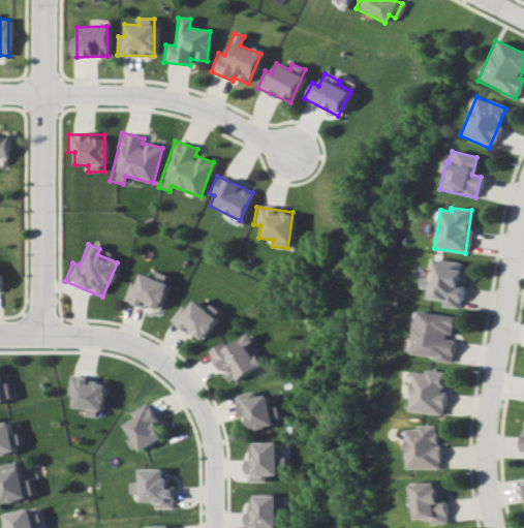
[(463,262),(432,259),(430,279),(421,278),(420,288),(426,289),(425,299),(441,301),(441,307),(457,309),(463,262)]
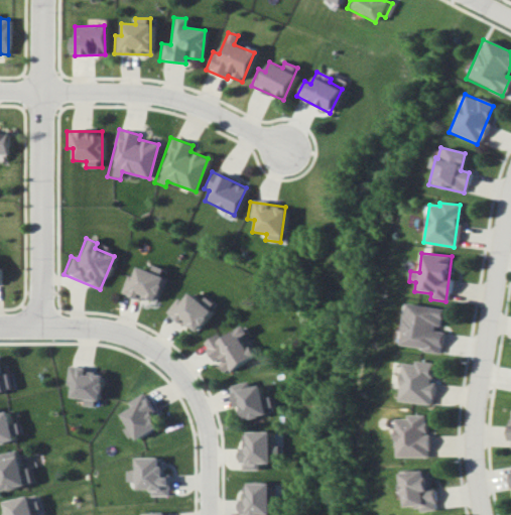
[(135,266),(131,277),(125,275),(118,292),(151,305),(165,271),(150,265),(148,271),(135,266)]
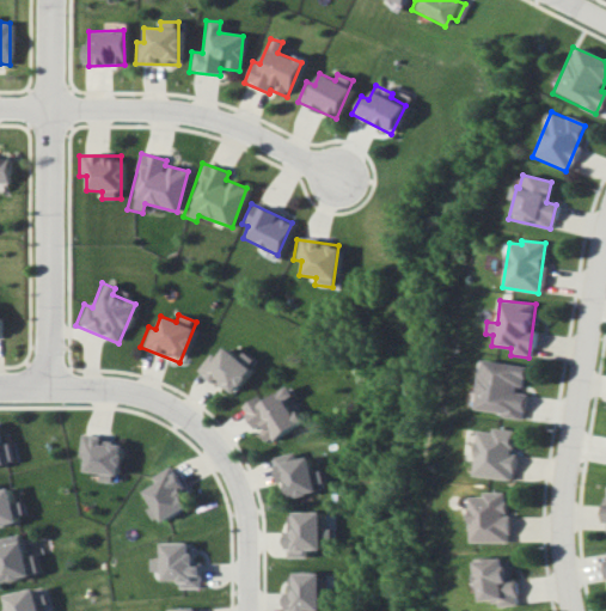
[(228,396),(255,362),(240,352),(237,358),(222,347),(214,358),(208,353),(195,370),(228,396)]
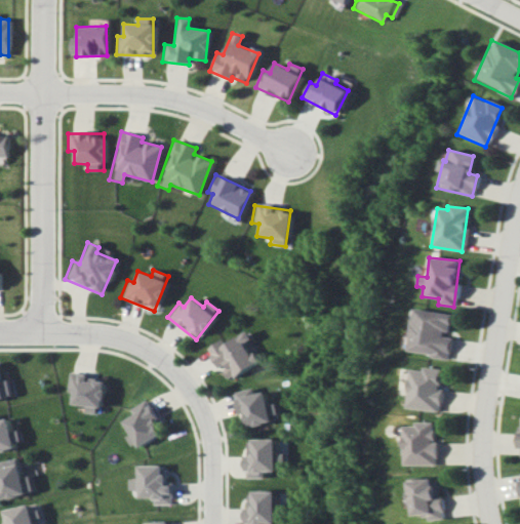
[(450,314),(412,309),(406,353),(447,358),(450,335),(447,335),(450,314)]
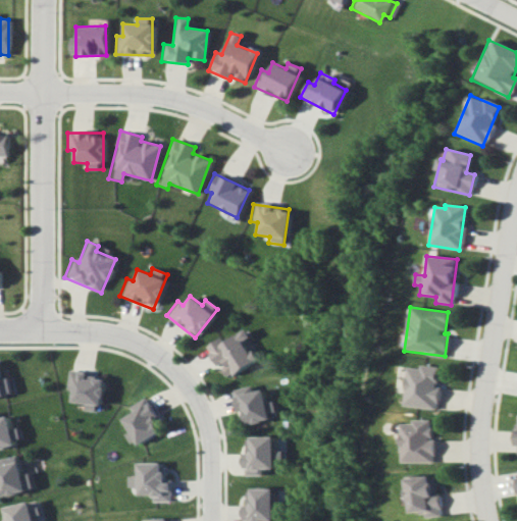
[(220,343),(218,337),(203,347),(215,367),(218,364),(226,377),(258,359),(241,330),(220,343)]
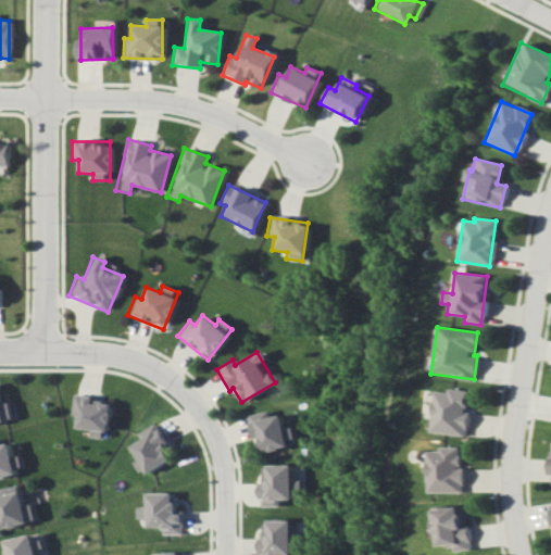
[(464,436),(468,391),(447,389),(447,392),(435,391),(430,432),(464,436)]
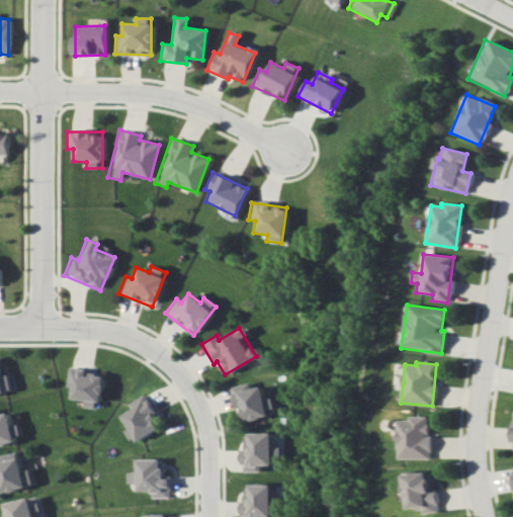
[(101,371),(66,370),(65,388),(70,388),(70,400),(82,401),(82,405),(100,406),(101,371)]
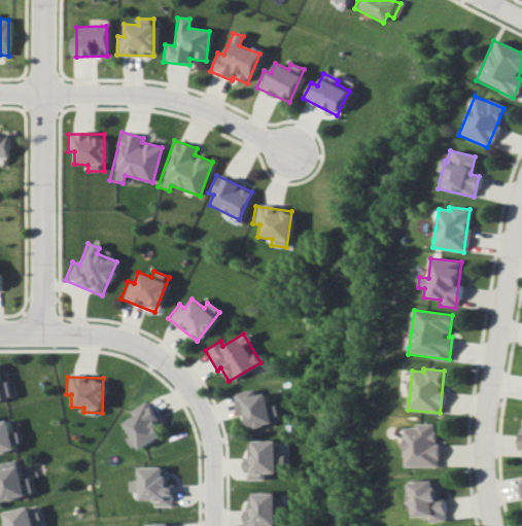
[(0,400),(9,399),(6,382),(0,383),(0,400)]
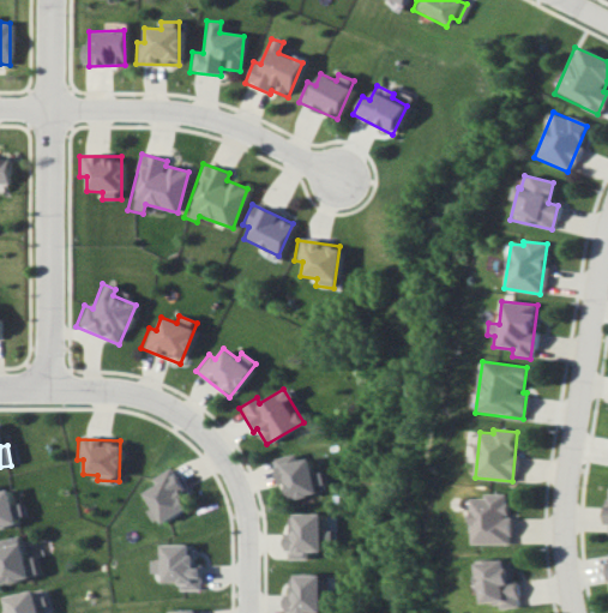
[(269,460),(276,490),(283,488),(287,500),(320,493),(317,474),(312,475),(308,458),(295,462),(293,454),(269,460)]
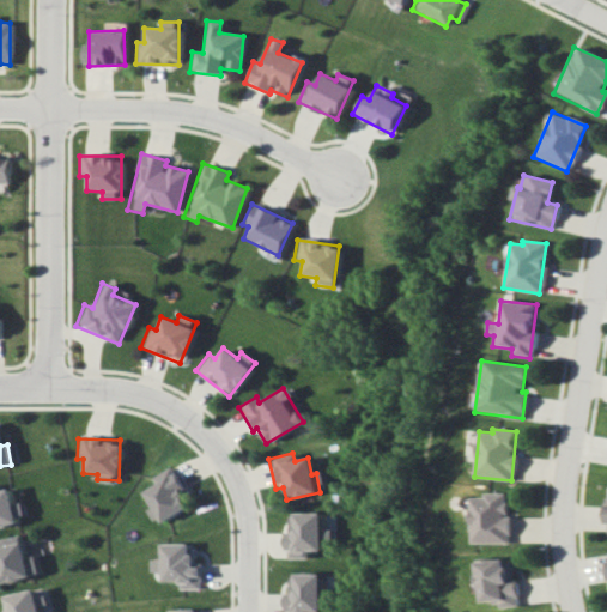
[(147,478),(151,486),(140,491),(147,507),(143,509),(149,525),(187,508),(168,468),(147,478)]
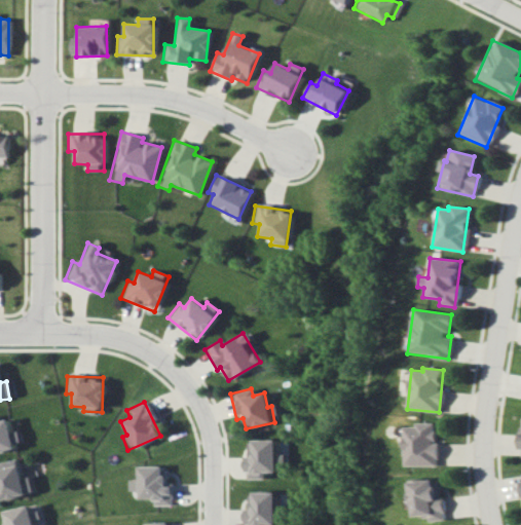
[(0,451),(20,447),(16,430),(9,433),(7,419),(0,420),(0,451)]
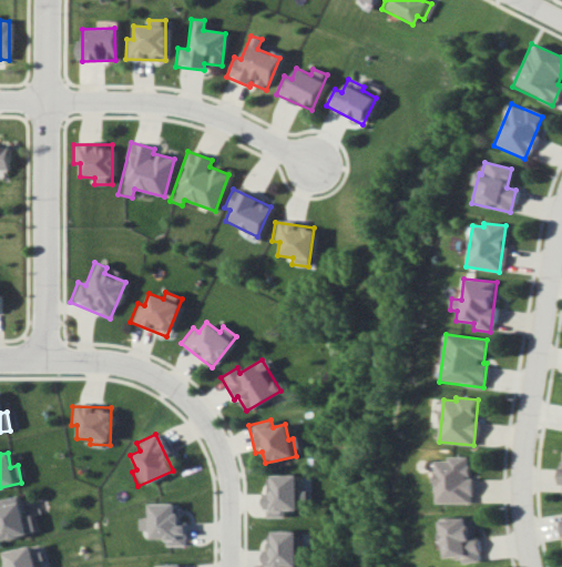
[(437,504),(472,503),(472,478),(469,478),(468,458),(436,459),(437,504)]
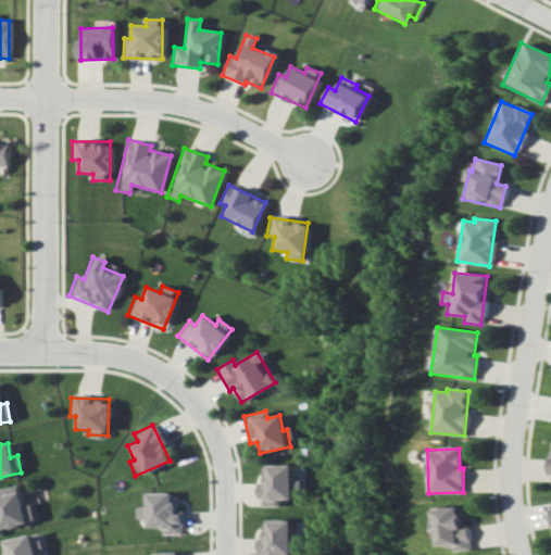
[(290,465),(261,466),(261,483),(254,483),(254,507),(276,507),(276,500),(290,500),(290,465)]
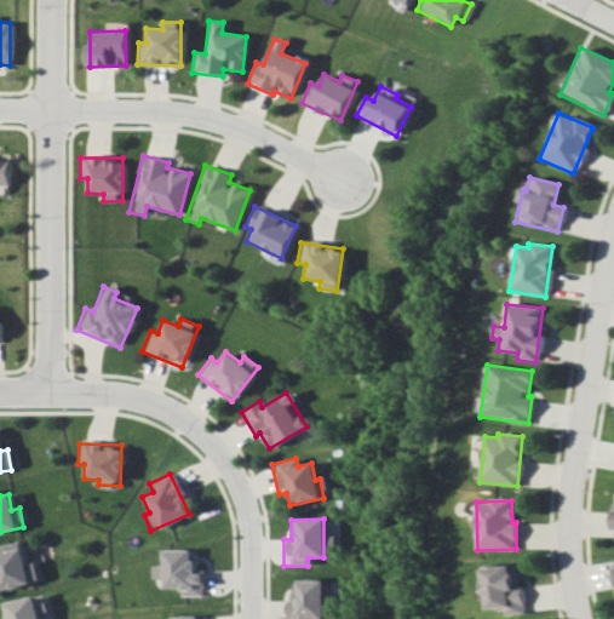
[(38,582),(33,562),(24,565),(18,540),(0,545),(0,591),(38,582)]
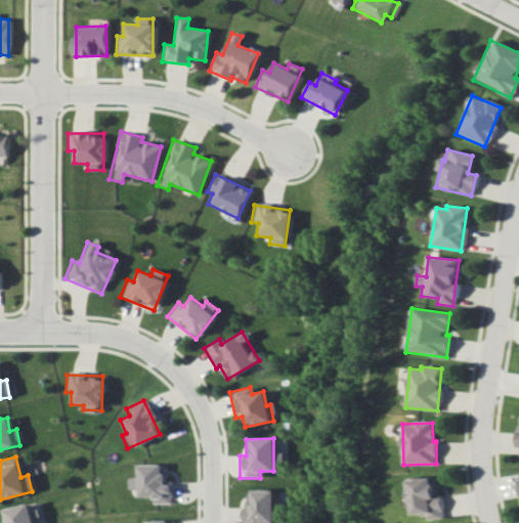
[(166,504),(166,481),(160,481),(161,465),(134,465),(133,478),(123,478),(123,489),(134,489),(134,497),(147,497),(146,504),(166,504)]
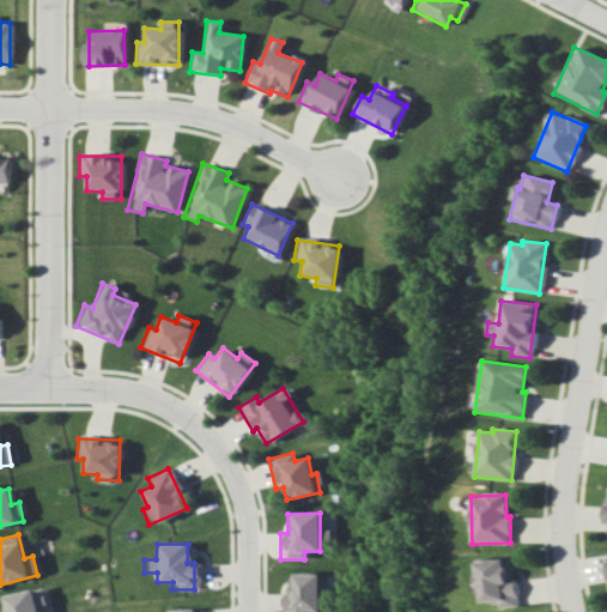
[(477,562),(480,604),(496,603),(496,609),(515,607),(511,559),(477,562)]
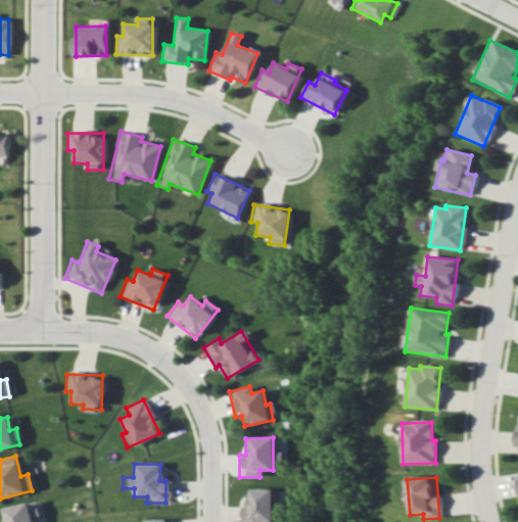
[(273,521),(273,490),(245,489),(245,506),(239,506),(239,521),(273,521)]
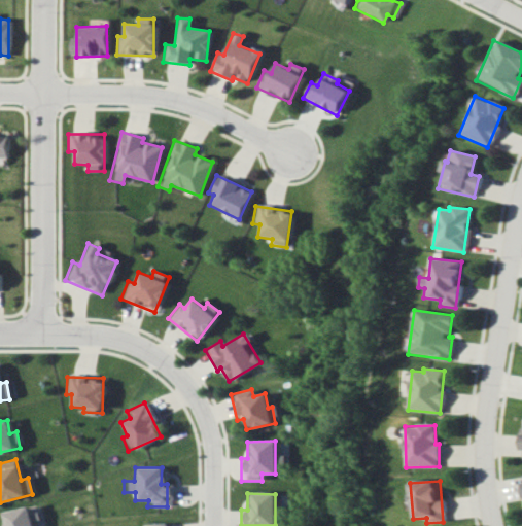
[(33,525),(28,505),(1,513),(5,525),(33,525)]
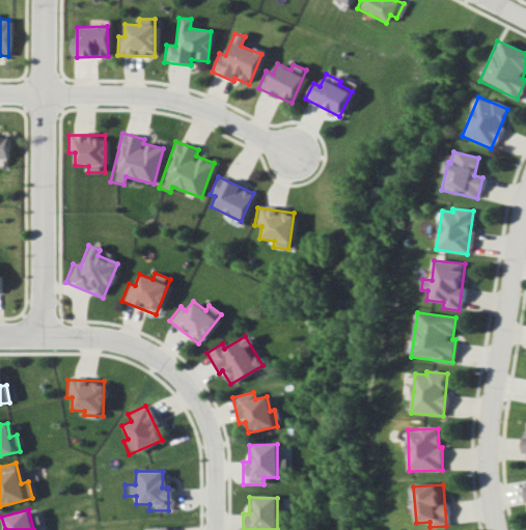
All buildings are outlined.
